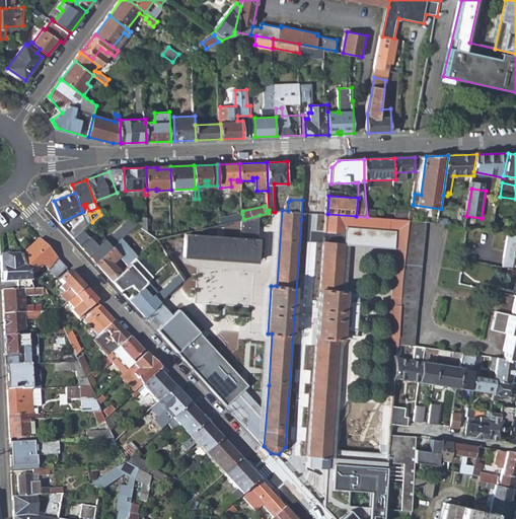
[(242,214),(221,219),(221,224),(243,219),(242,214)]
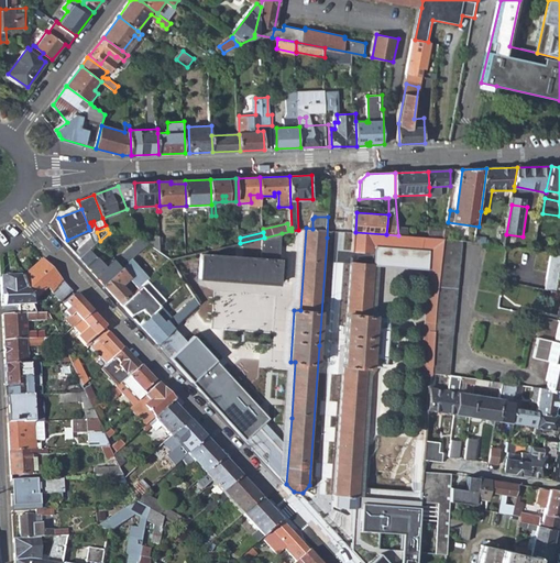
[(386,234),(355,232),(355,240),(354,244),(376,246),(434,251),(443,252),(446,239),(431,238),(398,235),(386,234)]
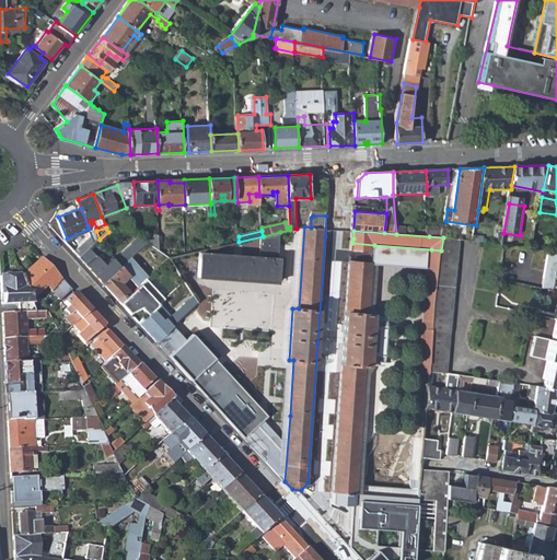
[(263,257),(200,254),(199,277),(278,282),(280,258),(279,258),(280,232),(264,236),(263,257)]
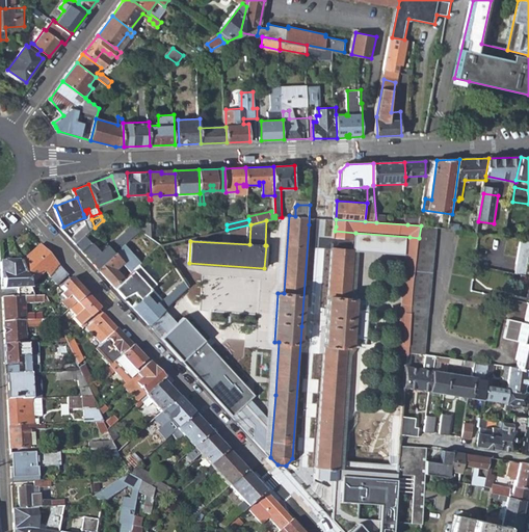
[(70,237),(76,243),(85,235),(90,232),(86,222),(70,237)]
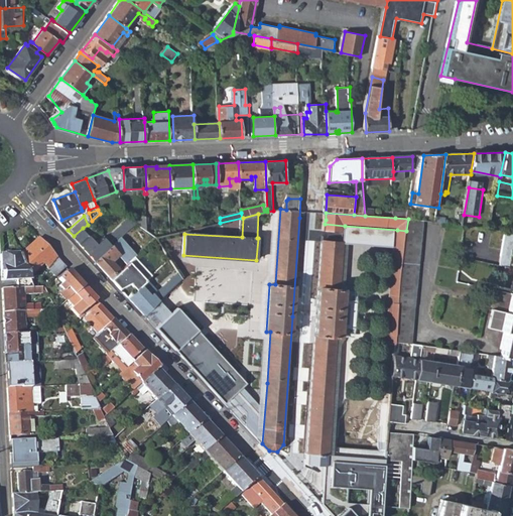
[(81,243),(96,260),(115,242),(137,223),(130,219),(109,238),(107,235),(100,241),(96,241),(90,235),(81,243)]
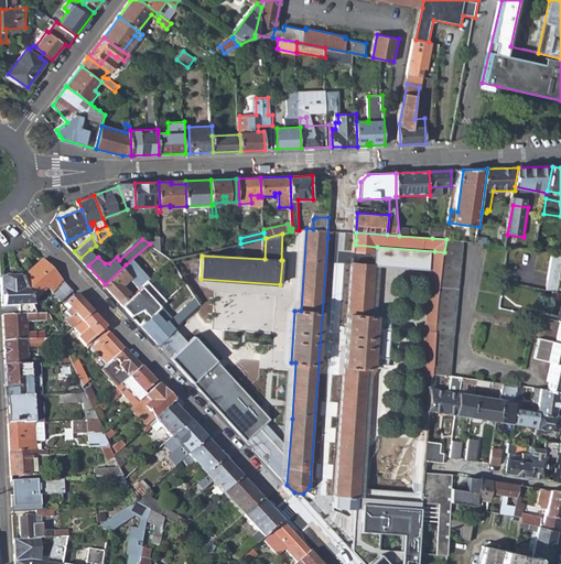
[(451,377),(465,241),(452,240),(446,239),(444,252),(438,303),(433,375),(451,377)]
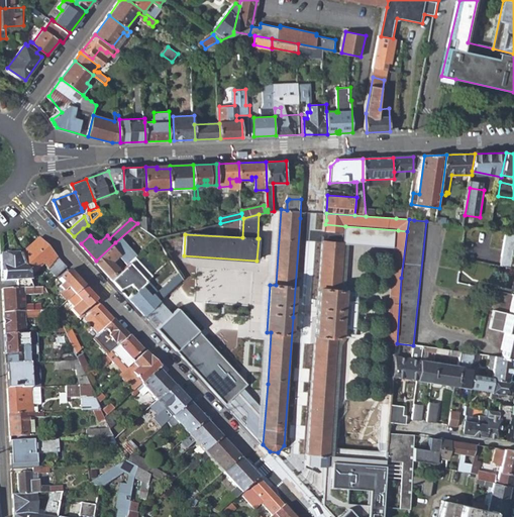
[(74,236),(79,241),(88,233),(83,228),(74,236)]
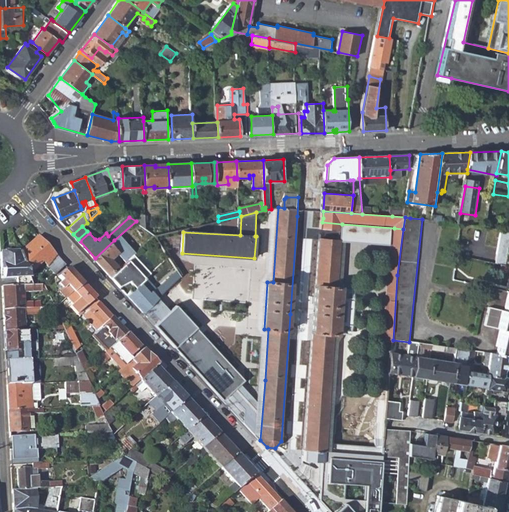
[(403,229),(394,228),(385,339),(393,340),(397,275),(403,229)]
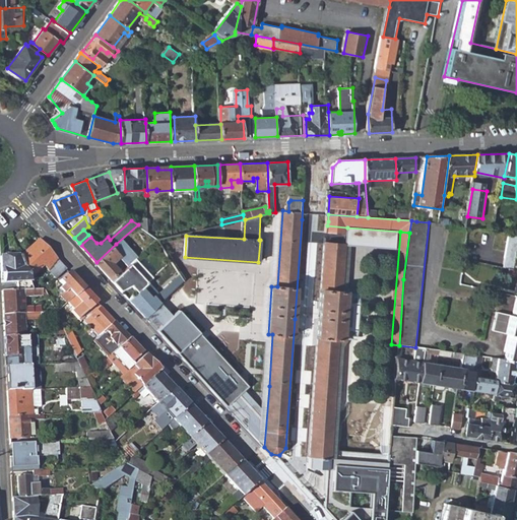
[(516,235),(511,234),(505,267),(510,268),(516,269),(516,235)]
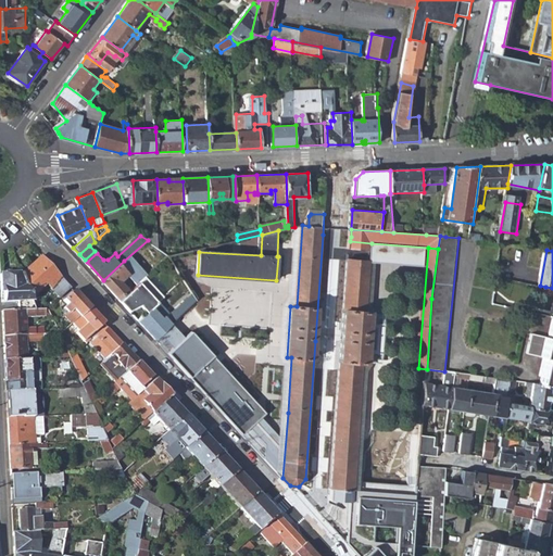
[(72,287),(44,255),(23,274),(32,298),(48,282),(61,297),(72,287)]
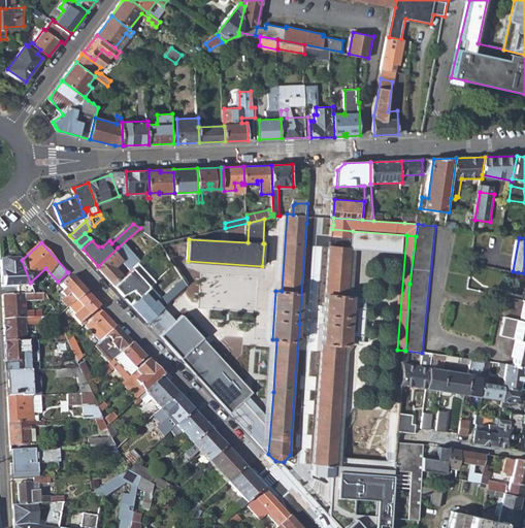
[(98,266),(115,285),(124,276),(116,266),(124,259),(120,256),(123,253),(118,248),(98,266)]
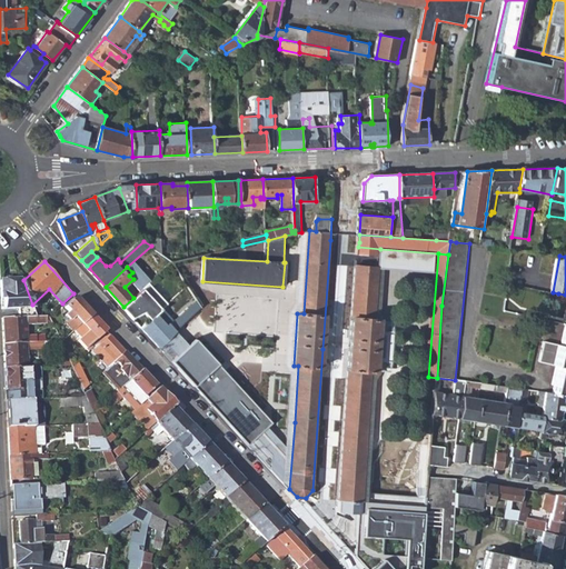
[(350,351),(339,500),(360,502),(371,371),(377,371),(380,320),(375,320),(379,268),(357,267),(350,351)]
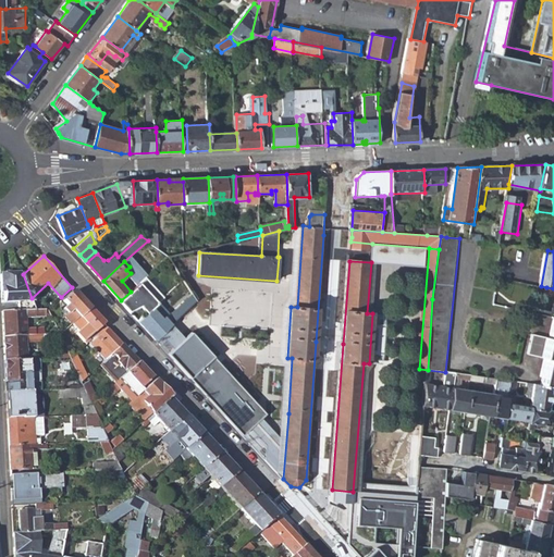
[(32,298),(23,274),(3,274),(3,288),(5,288),(7,302),(21,302),(22,311),(36,310),(34,306),(32,298)]
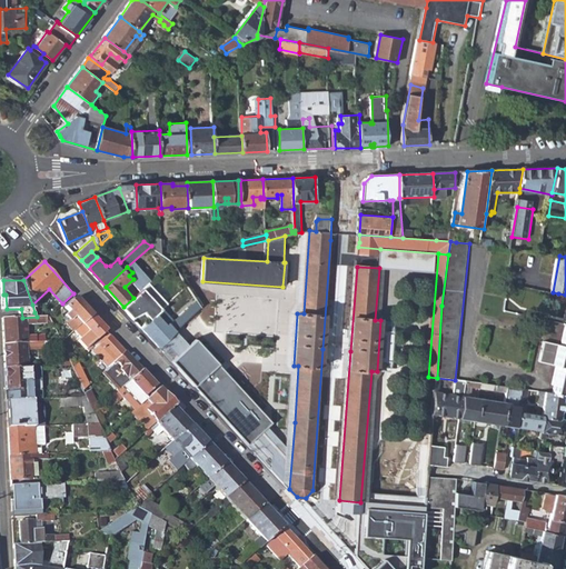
[(152,319),(158,315),(171,301),(154,281),(133,298),(123,307),(133,318),(146,312),(152,319)]
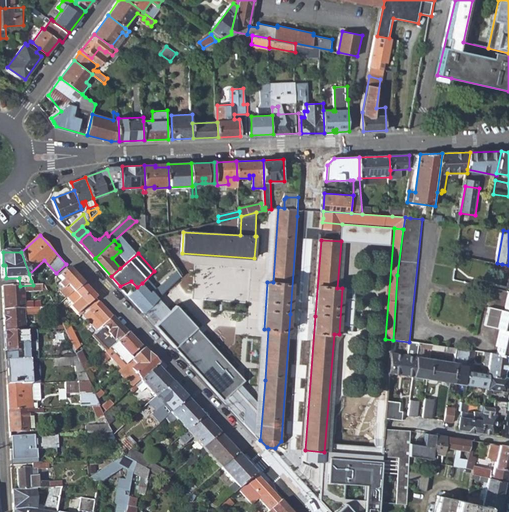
[(508,265),(502,264),(500,272),(508,273),(508,265)]
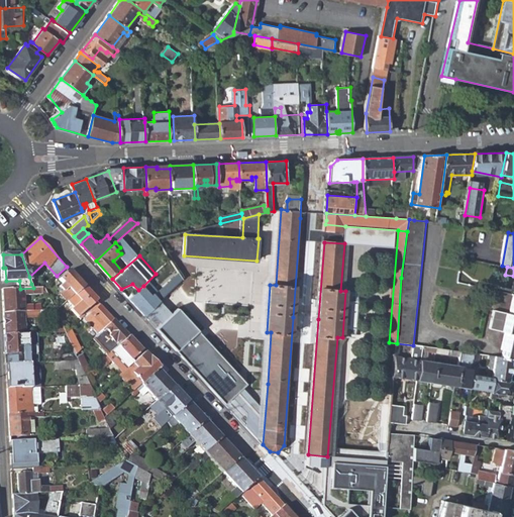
[(69,270),(61,279),(64,283),(61,286),(64,290),(61,293),(68,301),(69,300),(84,286),(69,270)]
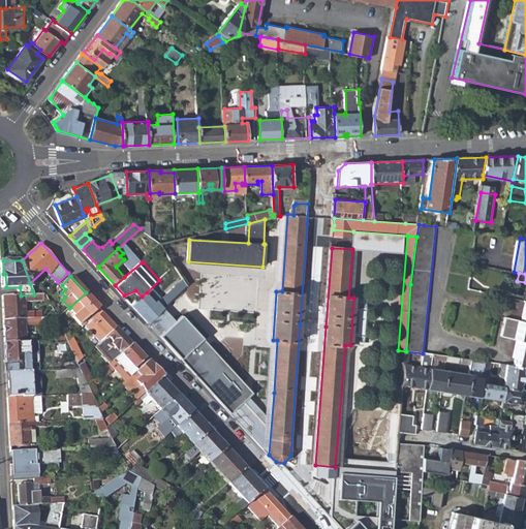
[(57,302),(49,291),(45,293),(48,299),(50,303),(52,307),(57,302)]
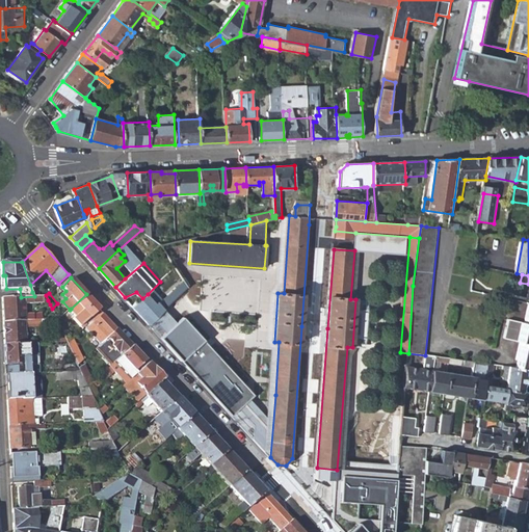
[(99,309),(86,294),(71,309),(77,316),(76,318),(79,321),(83,317),(81,313),(84,310),(90,317),(99,309)]
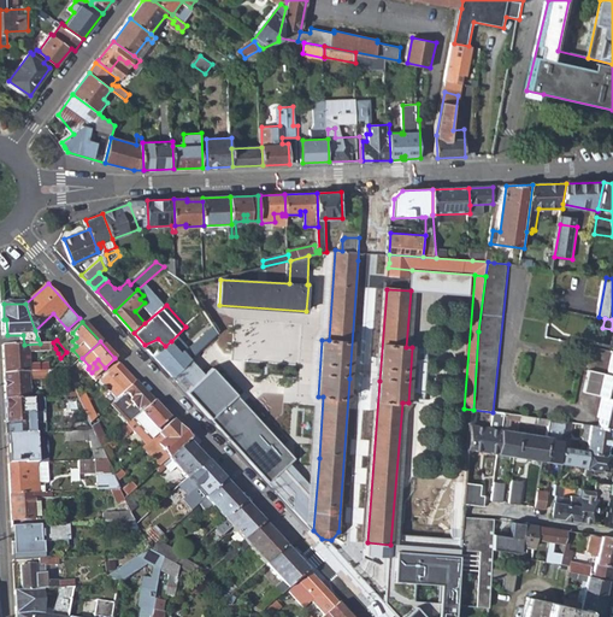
[(154,356),(172,375),(205,347),(199,341),(186,353),(184,350),(181,352),(171,341),(165,346),(154,356)]
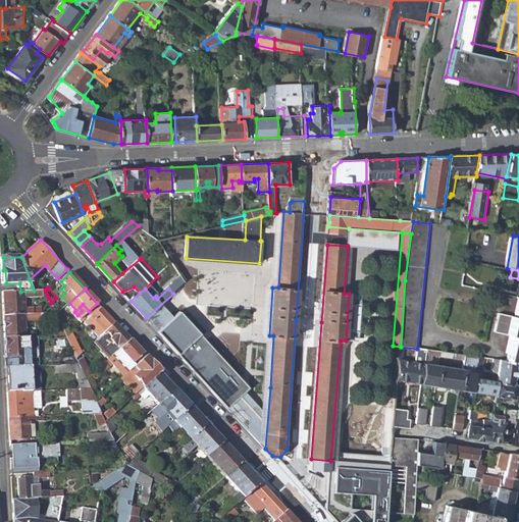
[(34,291),(20,292),(4,292),(5,315),(26,315),(27,314),(26,299),(44,298),(44,295),(47,295),(45,290),(44,291),(34,291)]
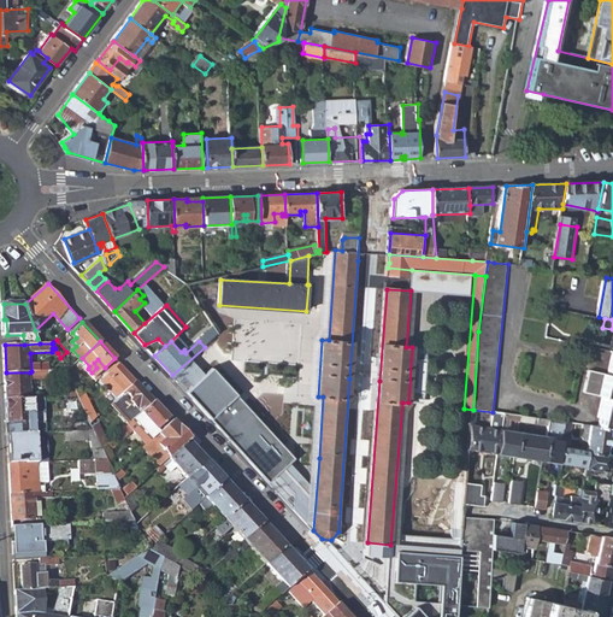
[(172,375),(313,530),(319,458),(205,347),(172,375)]
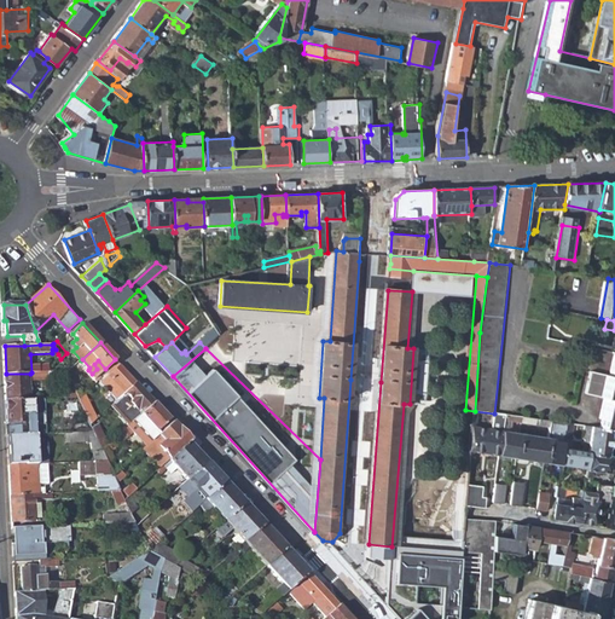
[(117,399),(137,382),(119,363),(100,380),(117,399)]
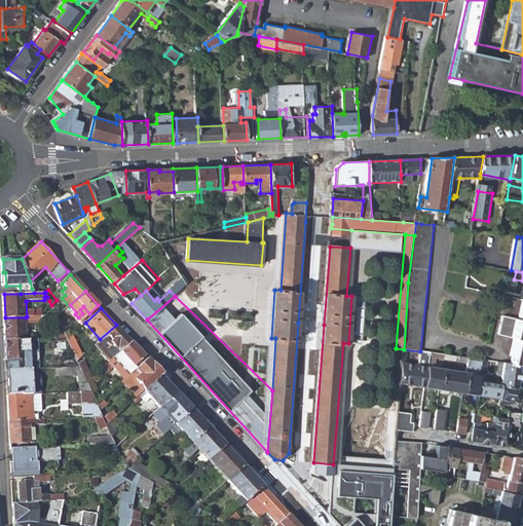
[(522,314),(521,320),(505,315),(499,335),(516,339),(511,365),(521,366),(522,366),(522,314)]
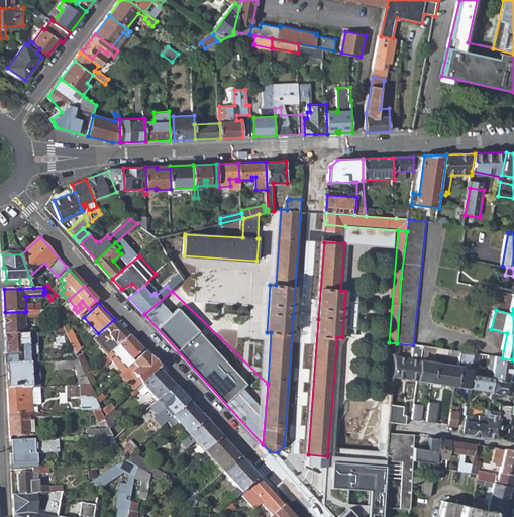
[(56,310),(29,311),(30,317),(55,316),(56,319),(59,318),(57,311),(56,310)]
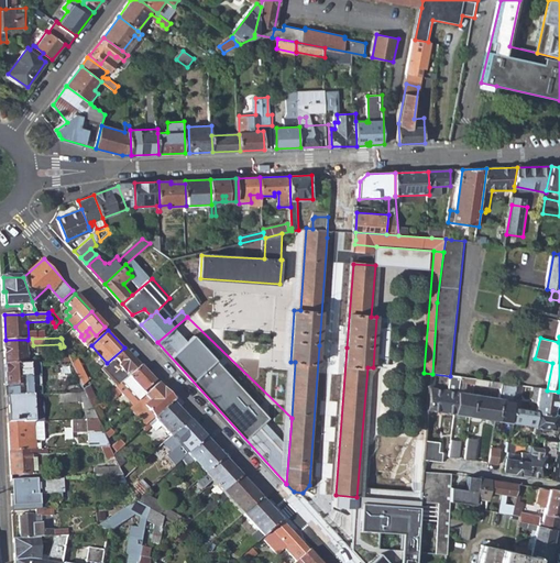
[(28,340),(6,340),(7,364),(29,364),(28,340)]
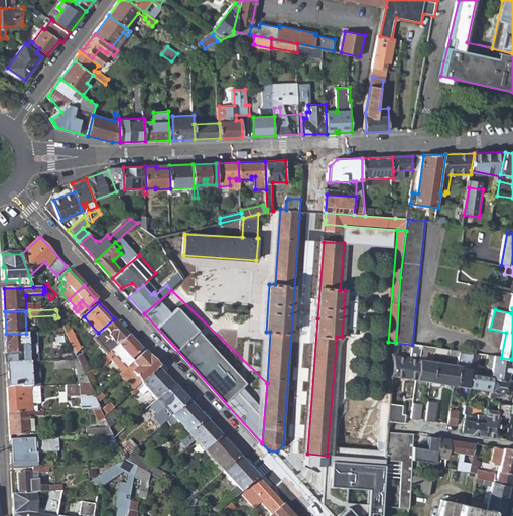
[(95,336),(110,353),(129,336),(114,318),(98,333),(95,336)]
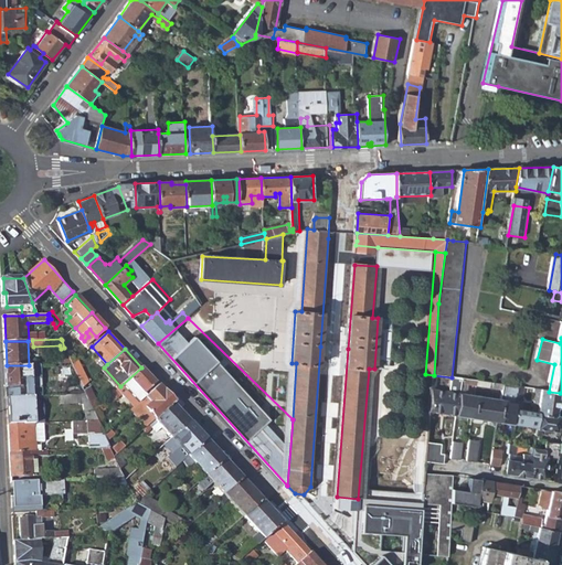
[(83,368),(76,360),(72,363),(77,374),(81,373),(80,371),(83,368)]
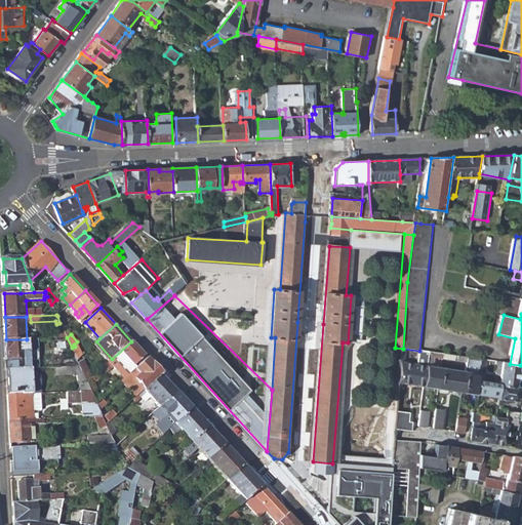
[(40,361),(39,338),(27,339),(6,339),(7,360),(23,360),(23,368),(32,368),(31,361),(40,361)]
